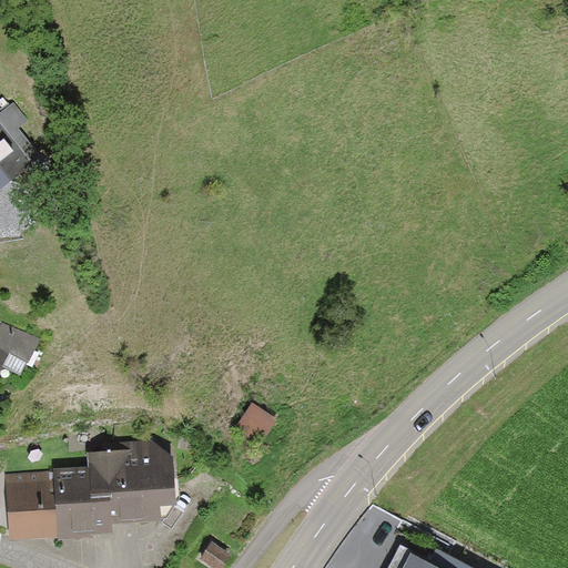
[(0,186),(40,155),(19,129),(28,122),(12,102),(0,112),(0,186)]
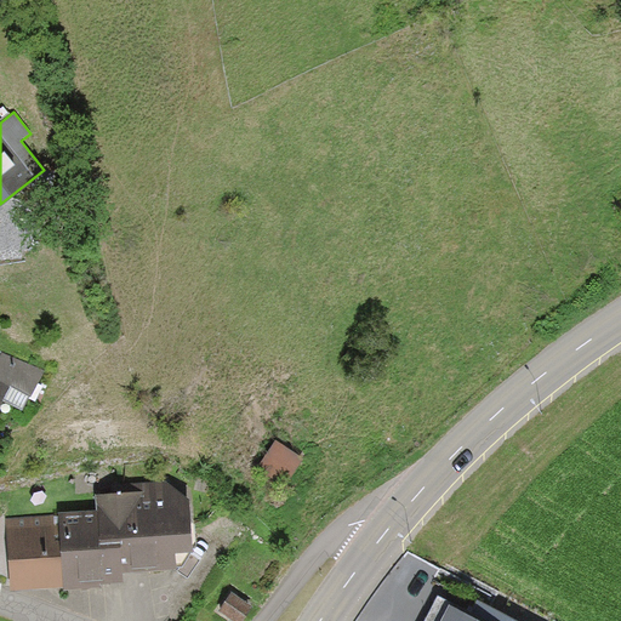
[(46,370),(0,347),(0,404),(10,386),(32,397),(46,370)]
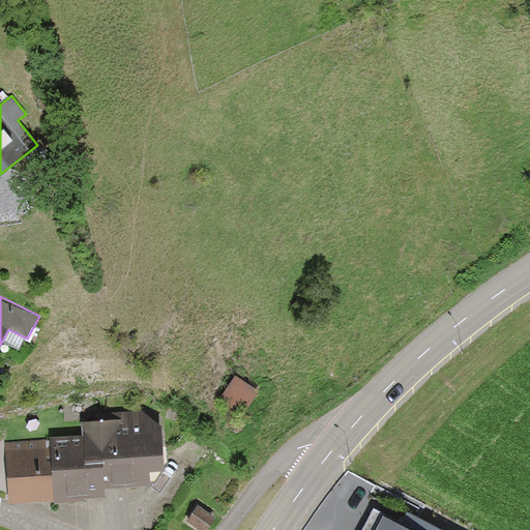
[(105,490),(151,489),(151,483),(160,482),(159,474),(166,474),(163,428),(142,412),(109,413),(109,423),(83,424),(84,437),(53,438),(4,440),(7,506),(55,504),(88,503),(88,499),(105,499),(105,490)]
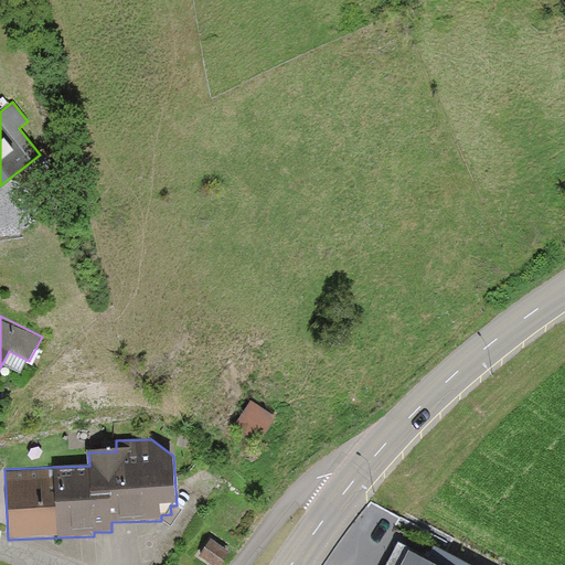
[(212,541),(201,556),(212,564),(221,564),(230,553),(212,541)]
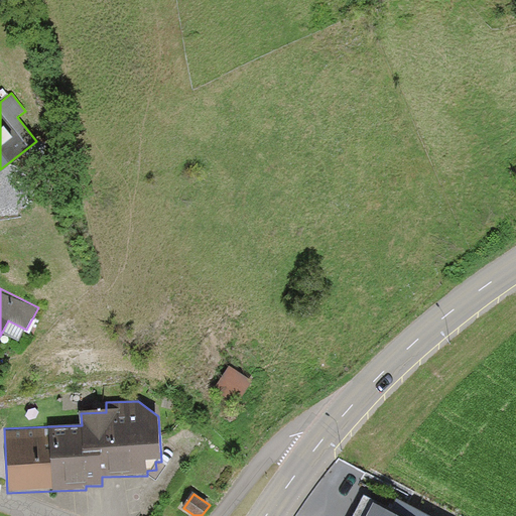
[(389,513),(375,506),(378,502),(364,495),(352,515),(424,515),(395,501),(389,513)]
